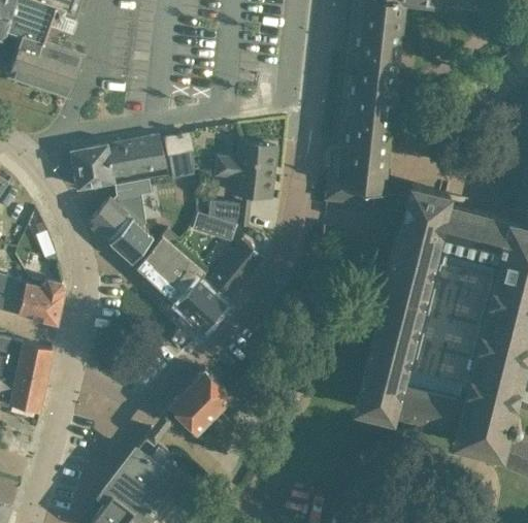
[(0,0),(0,31),(1,32),(4,25),(22,32),(8,72),(70,94),(85,51),(40,36),(43,26),(58,31),(65,7),(72,10),(75,0),(0,0)]
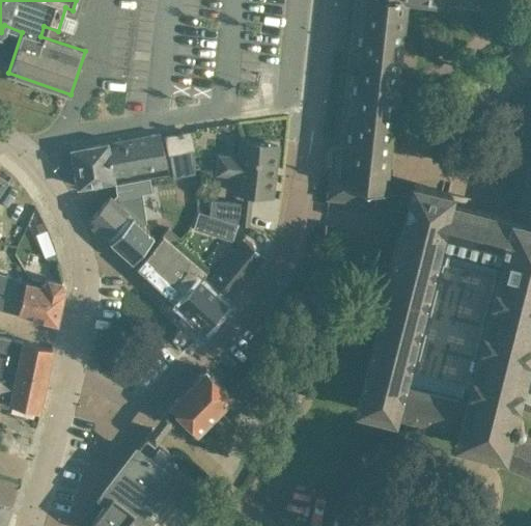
[(501,0),(348,0),(343,56),(334,140),(333,154),(337,154),(335,174),(331,174),(330,182),(328,202),(329,202),(374,208),(374,209),(385,211),(386,194),(390,142),(404,26),(408,4),(423,6),(448,9),(469,12),(500,16),(501,0)]
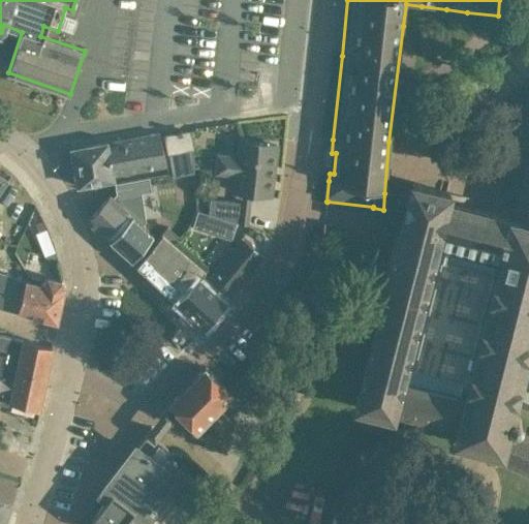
[(182,137),(182,134),(178,134),(179,137),(165,141),(167,151),(168,156),(193,152),(189,135),(182,137)]
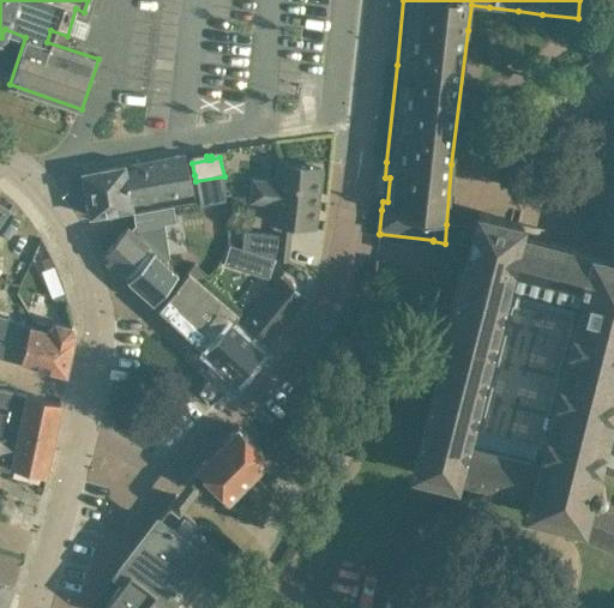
[(186,158),(151,166),(158,204),(193,198),(191,182),(186,158)]
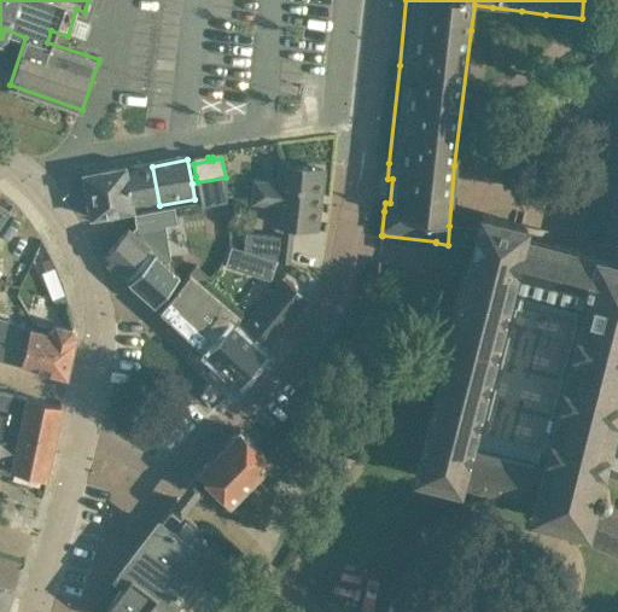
[(152,167),(118,173),(126,215),(133,215),(132,209),(159,205),(152,167)]
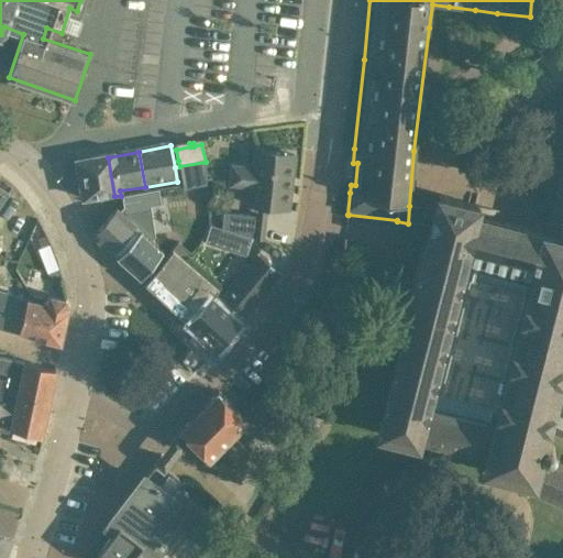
[(254,173),(249,173),(234,171),(232,187),(253,189),(251,208),(288,212),(290,192),(289,190),(290,182),(291,183),(294,159),(256,154),(254,173)]
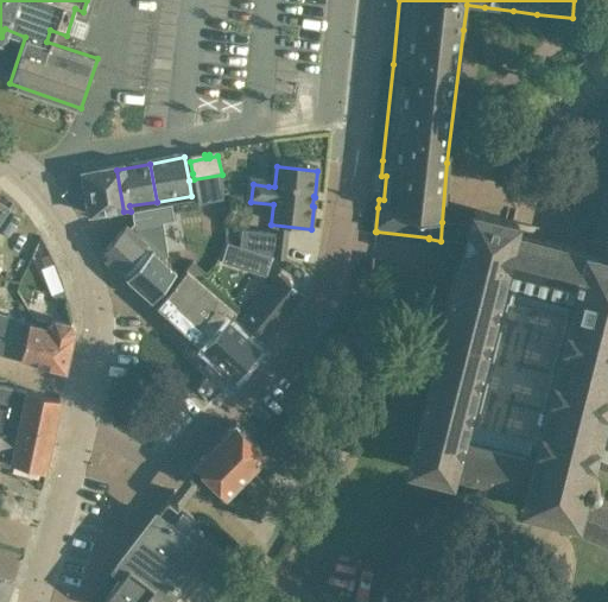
[(82,176),(90,219),(114,214),(124,211),(116,170),(82,176)]
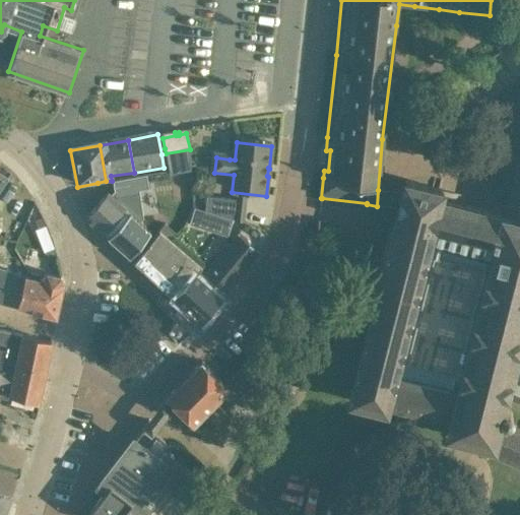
[(191,174),(190,149),(166,153),(170,174),(171,178),(191,174)]
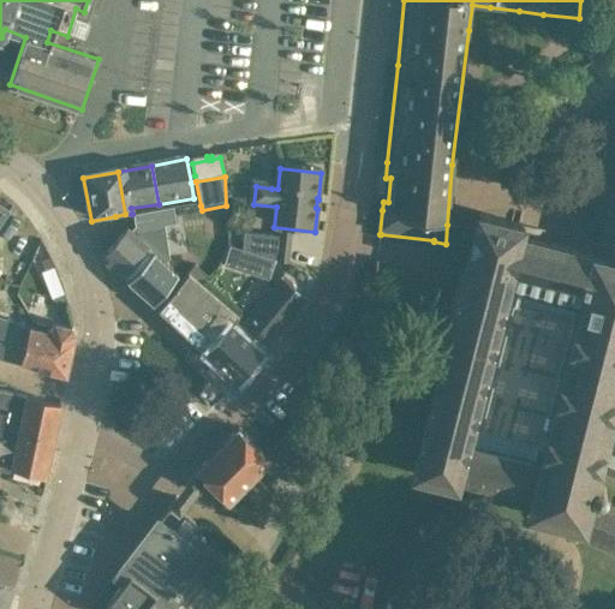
[(614,508),(602,502),(604,501),(605,499),(607,496),(605,493),(604,490),(602,489),(598,489),(596,490),(613,423),(614,415),(614,413),(614,195),(607,227),(601,251),(613,254),(610,263),(521,240),(524,228),(481,216),(476,232),(471,251),(413,478),(459,489),(459,487),(532,505),(529,520),(583,535),(581,537),(614,550),(614,508)]
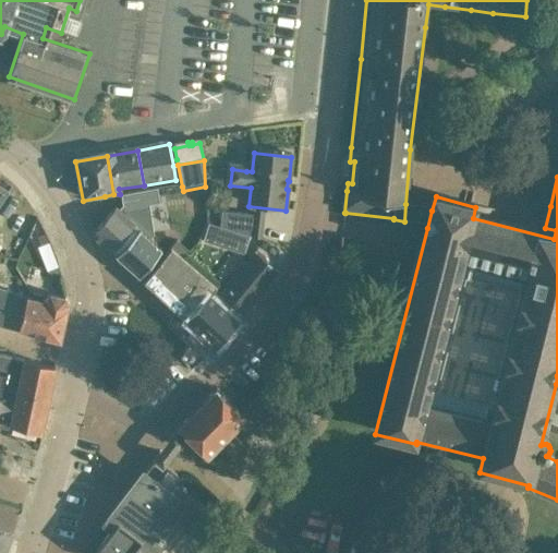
[(117,211),(93,237),(111,254),(112,254),(116,257),(116,259),(140,280),(162,252),(150,241),(155,237),(149,208),(160,206),(158,191),(121,197),(123,208),(119,213),(117,211)]
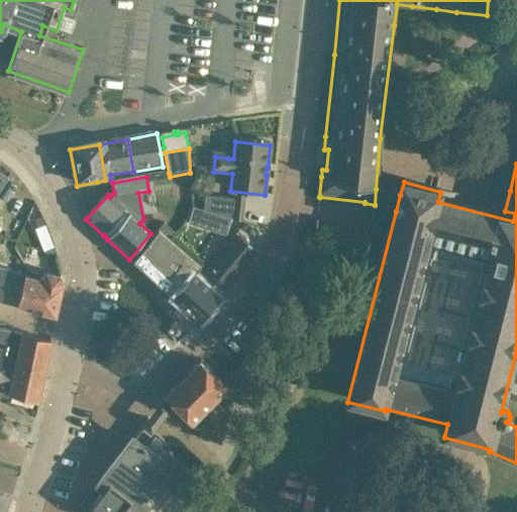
[(243,223),(244,207),(245,202),(236,201),(223,200),(205,198),(204,212),(228,220),(235,222),(243,223)]
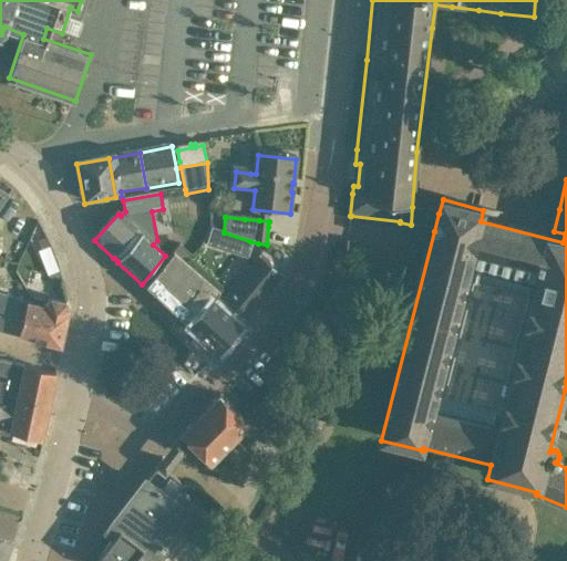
[(220,252),(226,235),(212,230),(206,248),(220,252)]
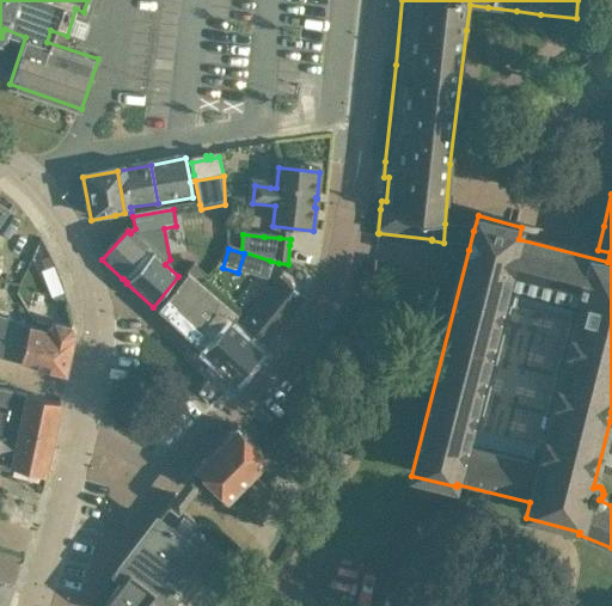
[(424,329),(438,273),(409,267),(396,322),(424,329)]
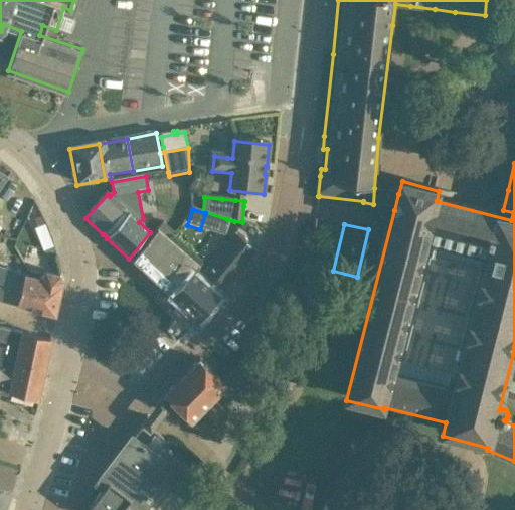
[(35,231),(38,240),(49,236),(45,227),(35,231)]
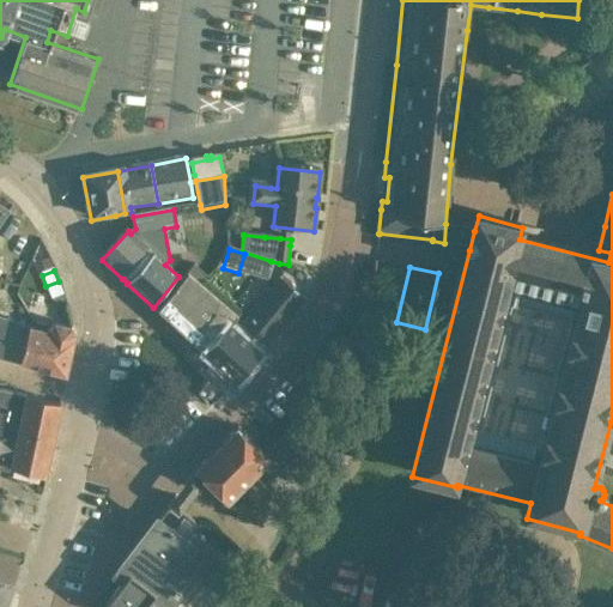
[(176,289),(158,311),(164,316),(237,383),(262,353),(261,353),(265,348),(240,326),(241,325),(236,321),(237,321),(228,313),(194,283),(188,275),(176,289)]
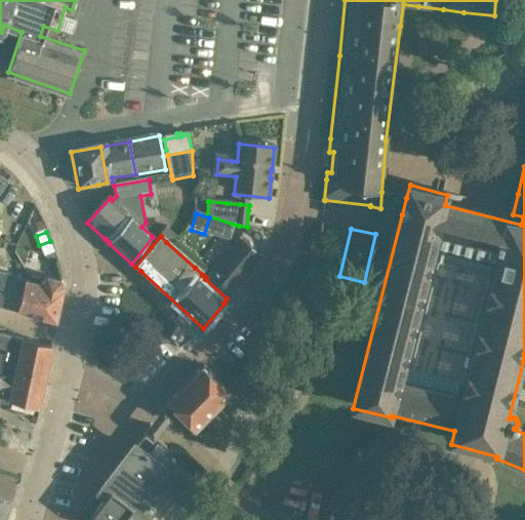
[(206,278),(205,279),(227,298),(228,300),(263,257),(240,238),(206,278)]
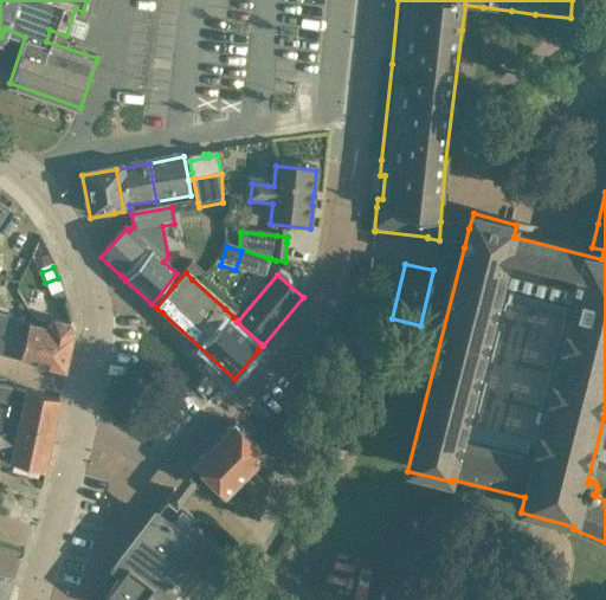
[(49,326),(49,330),(17,323),(4,320),(0,317),(0,357),(42,368),(66,374),(75,333),(71,326),(55,322),(49,326)]
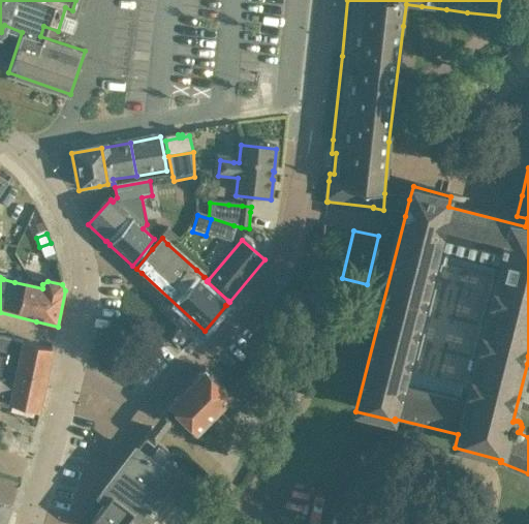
[(0,337),(0,403),(9,406),(18,408),(38,413),(40,413),(50,367),(49,367),(53,350),(32,346),(0,337)]
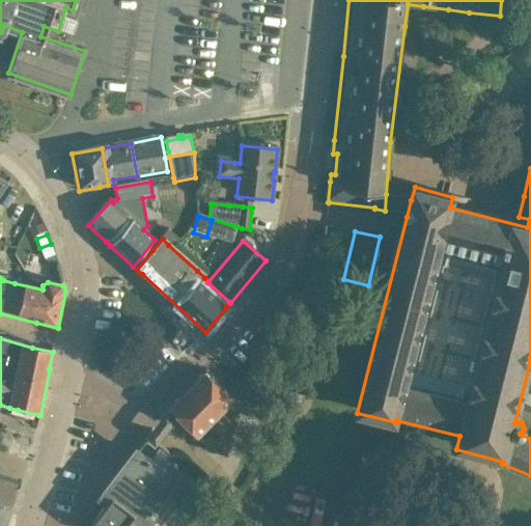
[(234,428),(219,414),(233,399),(206,372),(170,409),(161,421),(163,422),(164,420),(172,423),(174,421),(180,425),(184,421),(196,434),(194,434),(194,437),(192,441),(205,445),(203,452),(226,458),(234,428)]
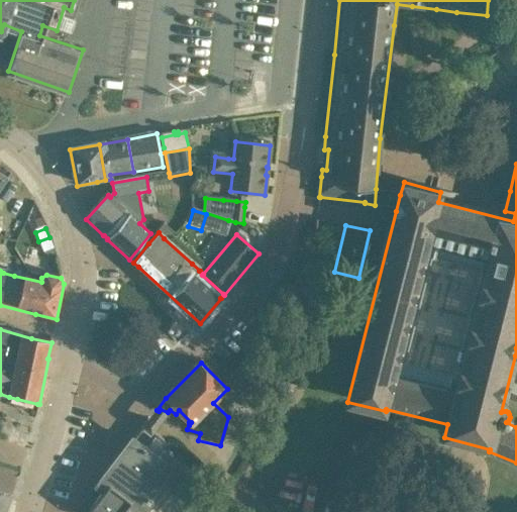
[(163,448),(154,458),(132,441),(116,464),(156,494),(170,476),(184,487),(195,473),(163,448)]
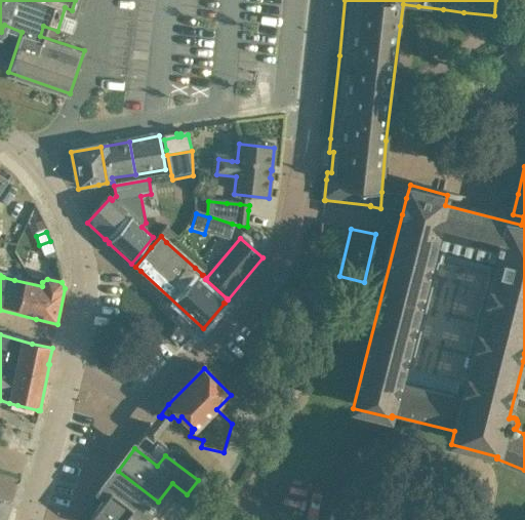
[(144,519),(158,502),(118,471),(101,493),(107,498),(91,519),(126,519),(127,518),(129,519),(144,519)]
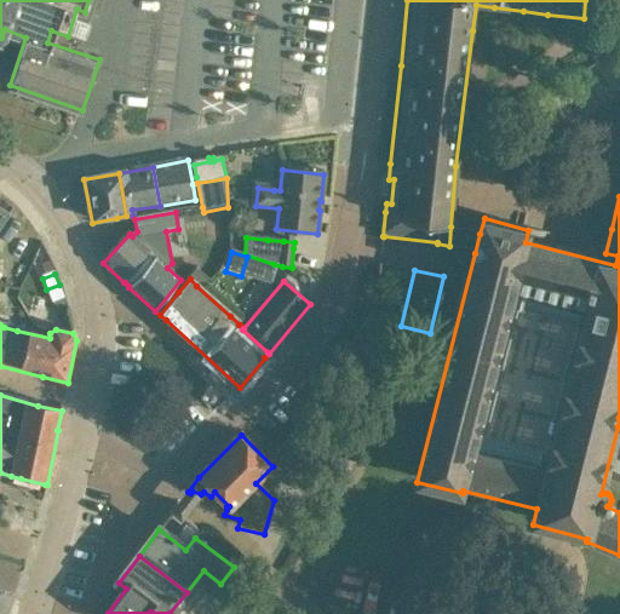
[(6,613),(12,600),(0,595),(0,613),(6,613)]
